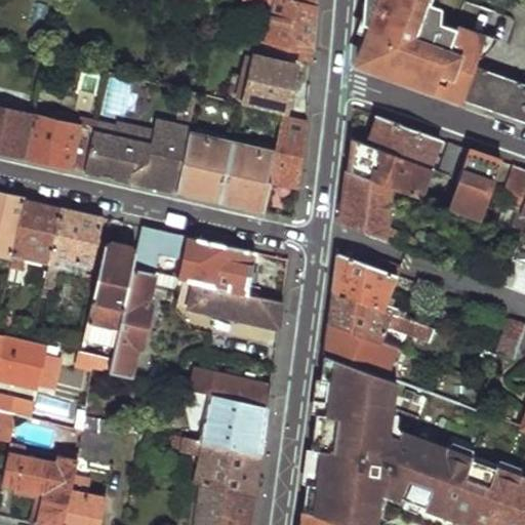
[(272,8),(263,51),(313,63),(318,5),(296,0),(247,0),(248,1),(272,8)]
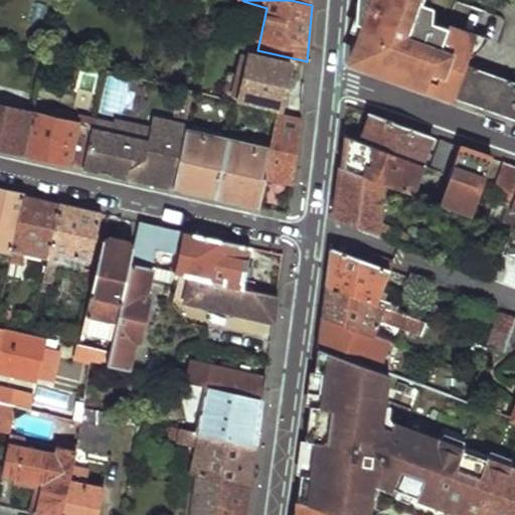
[(353,43),(352,59),(365,63),(369,52),(384,58),(380,69),(400,76),(454,97),(466,60),(475,36),(431,19),(416,14),(421,3),(421,0),(357,0),(355,21),(365,26),(361,35),(373,41),(372,45),(353,43)]
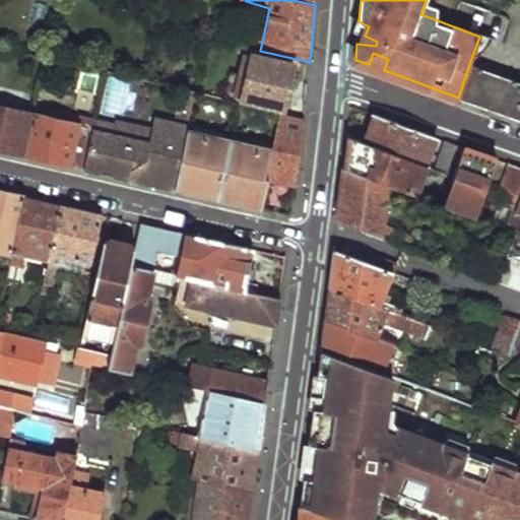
[(439,8),(426,3),(420,14),(435,19),(439,8)]
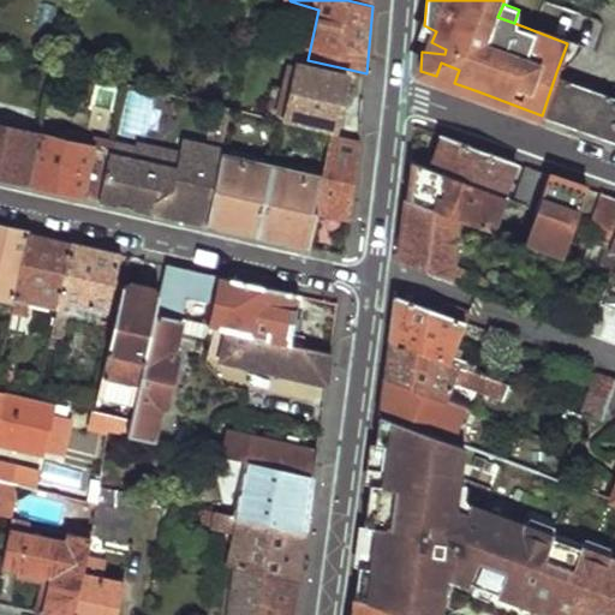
[(436,31),(424,25),(423,40),(431,42),(436,31)]
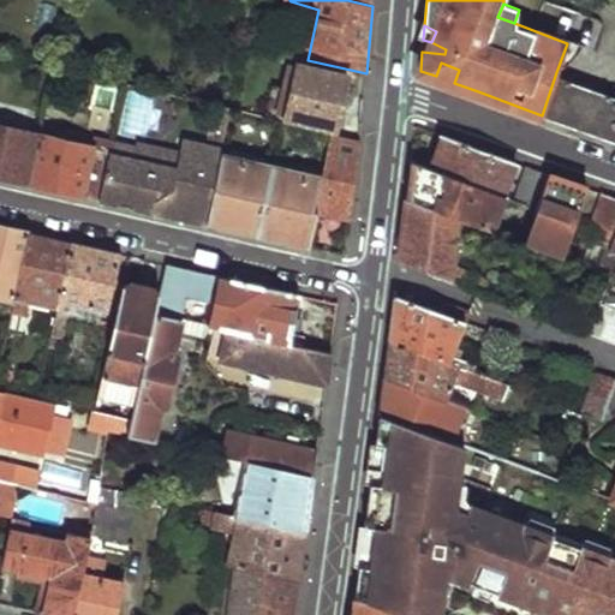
[(459,70),(441,63),(436,76),(454,83),(459,70)]
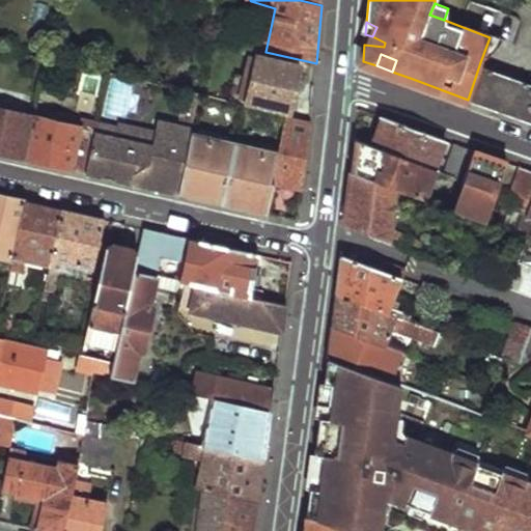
[(256,55),(246,101),(289,112),(301,65),(256,55)]
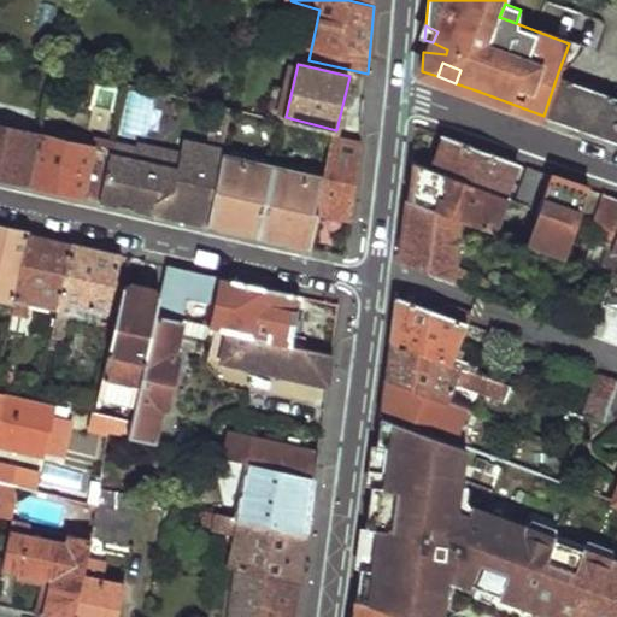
[(616,94),(558,72),(544,116),(605,137),(616,141),(616,94)]
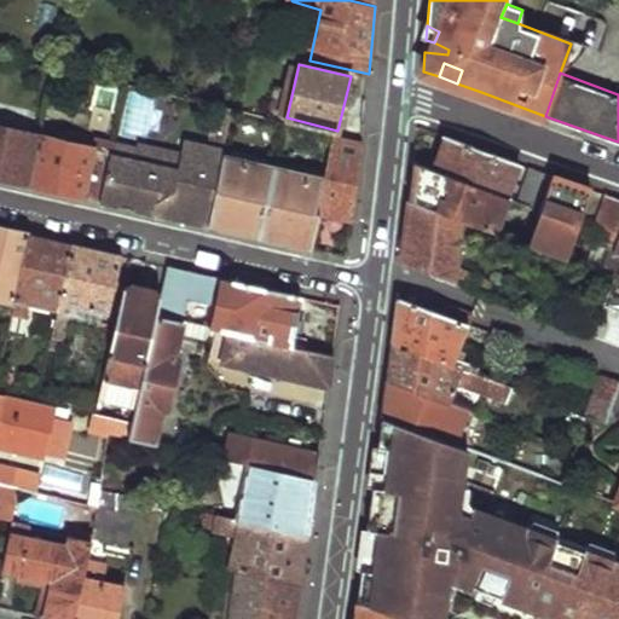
[(19,117),(17,129),(33,133),(36,121),(19,117)]
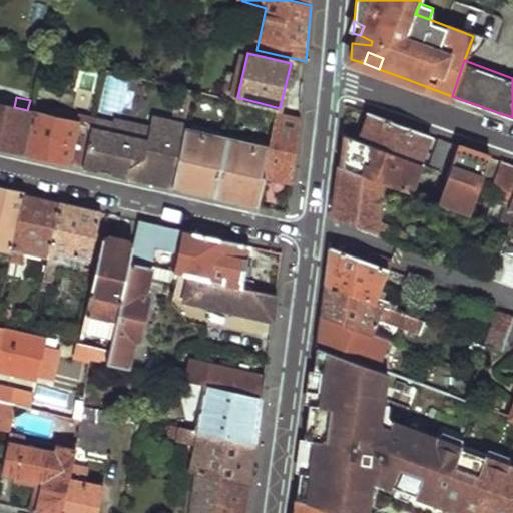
[(0,147),(23,153),(33,112),(27,110),(14,107),(0,103),(0,147)]
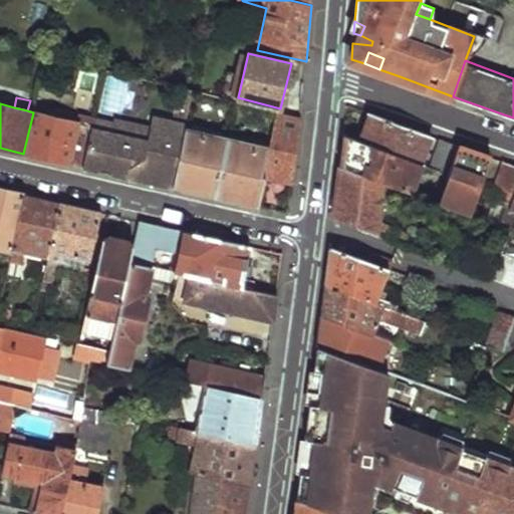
[(33,112),(23,154),(56,161),(83,167),(94,117),(95,115),(80,111),(78,122),(40,113),(42,104),(35,103),(33,112)]
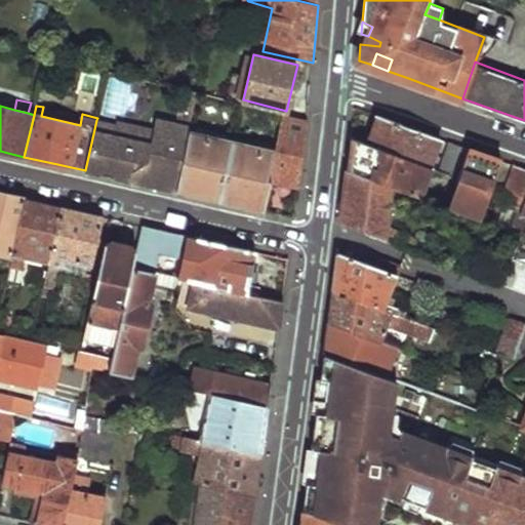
[(276,149),(271,179),(298,185),(308,120),(282,114),(276,149)]
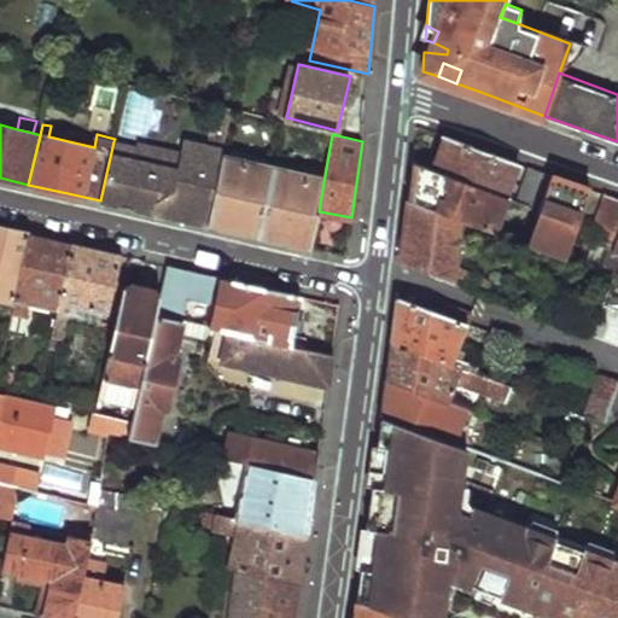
[(435,170),(509,198),(523,163),(447,134),(435,170)]
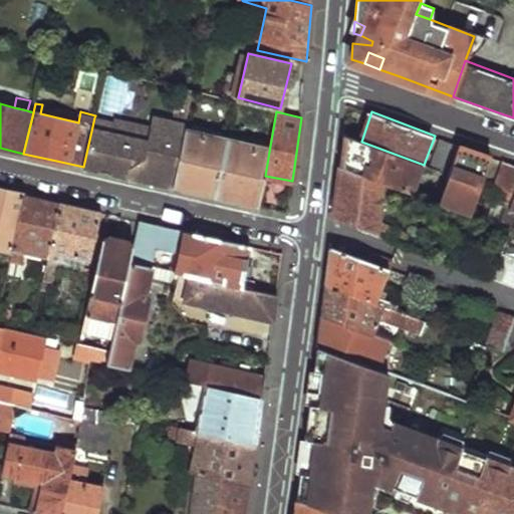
[(94,117),(83,167),(127,177),(130,168),(147,158),(148,154),(179,161),(186,126),(188,119),(154,114),(151,124),(114,116),(114,121),(94,117)]
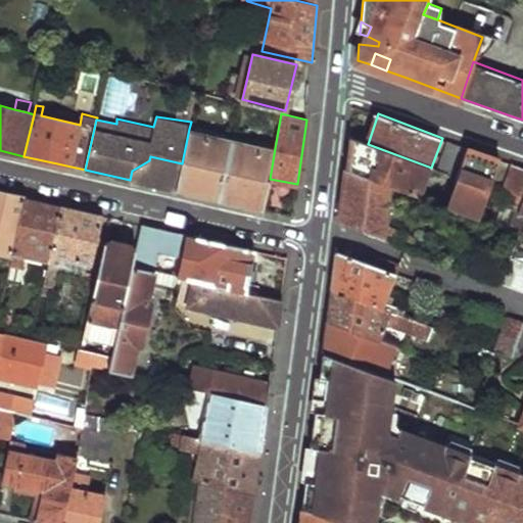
[(182,163),(176,190),(194,194),(219,200),(231,139),(189,129),(182,163)]
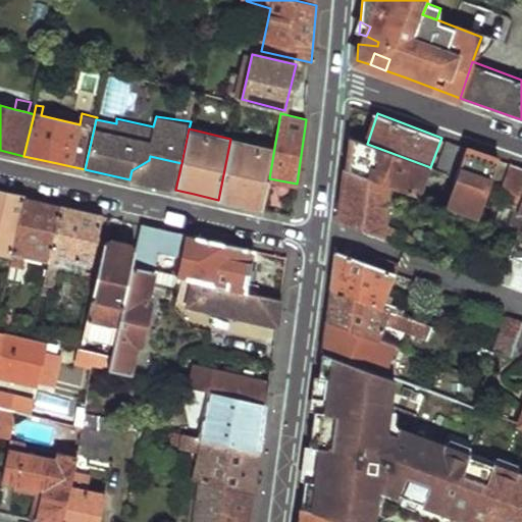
[(349,138),(346,168),(388,184),(410,192),(416,175),(440,184),(438,193),(451,198),(459,177),(440,171),(430,167),(367,144),(349,138)]
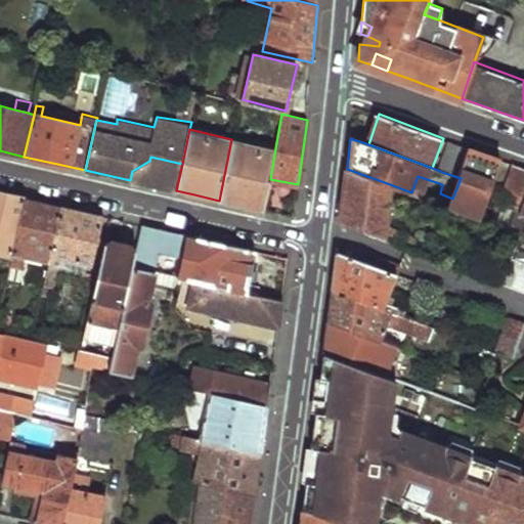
[(231,139),(219,201),(242,206),(265,211),(270,179),(275,148),(231,139)]
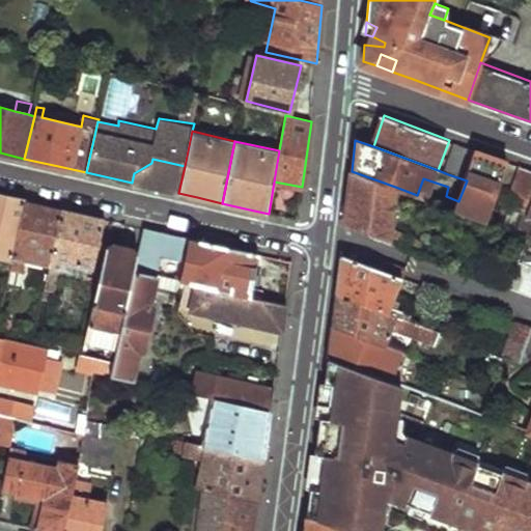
[(458,143),(448,174),(467,180),(477,150),(458,143)]
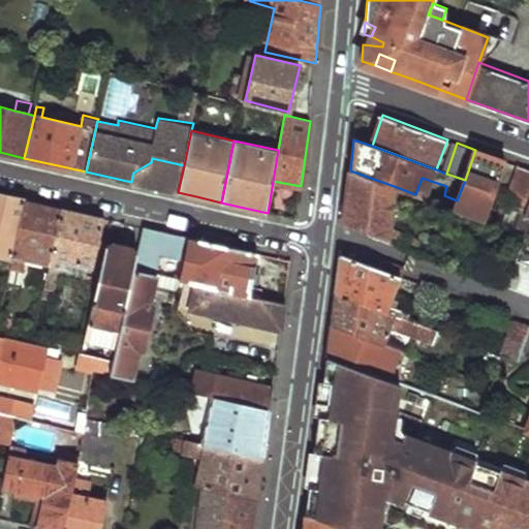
[(457,200),(455,210),(485,220),(507,162),(475,150),(465,180),(457,200)]
